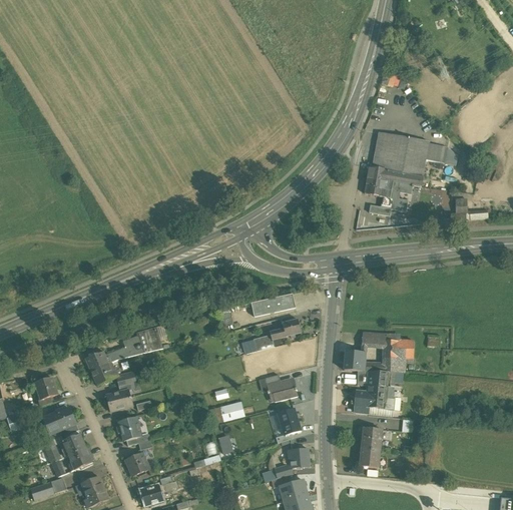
[(430,140),(380,131),(373,166),(388,169),(423,175),(423,174),(426,158),(429,142),(430,140)]
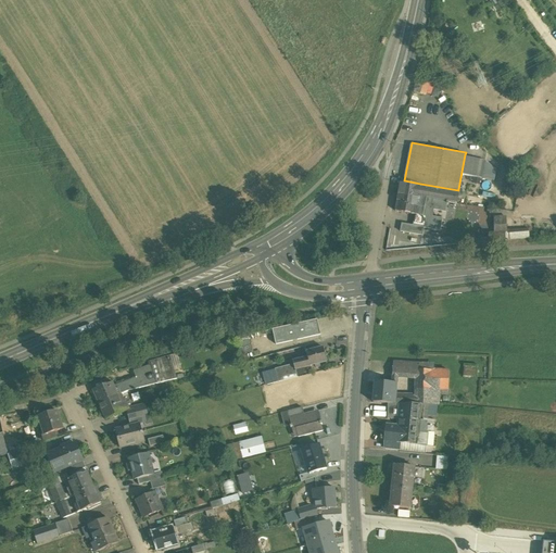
[(485,158),(465,154),(462,172),(482,176),(485,158)]
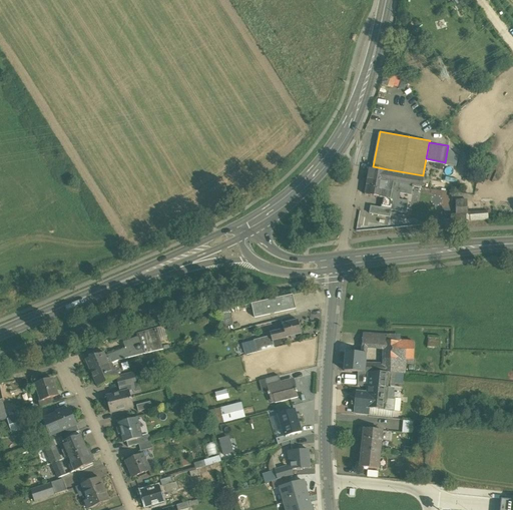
[(373,166),(369,166),(368,175),(377,177),(377,178),(385,179),(386,178),(388,169),(373,166)]
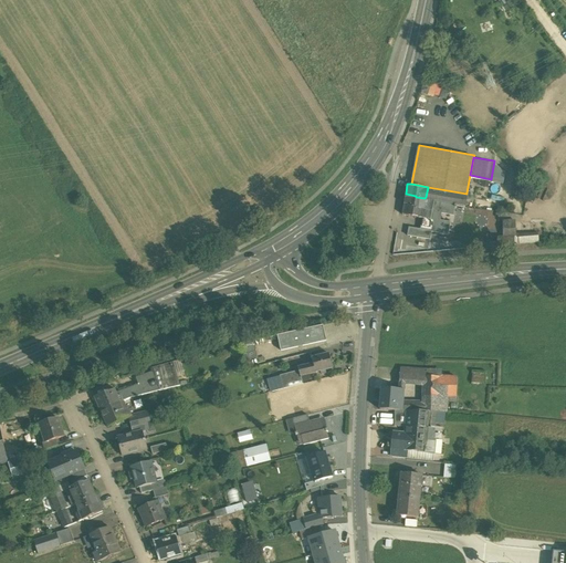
[(467,194),(428,187),(426,197),(425,198),(433,199),(457,204),(464,205),(468,193),(467,193),(467,194)]
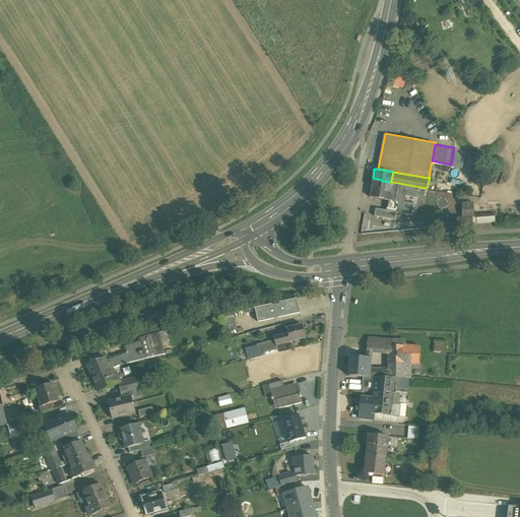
[(382,180),(373,178),(370,195),(387,198),(394,200),(398,183),(390,182),(382,181),(382,180)]
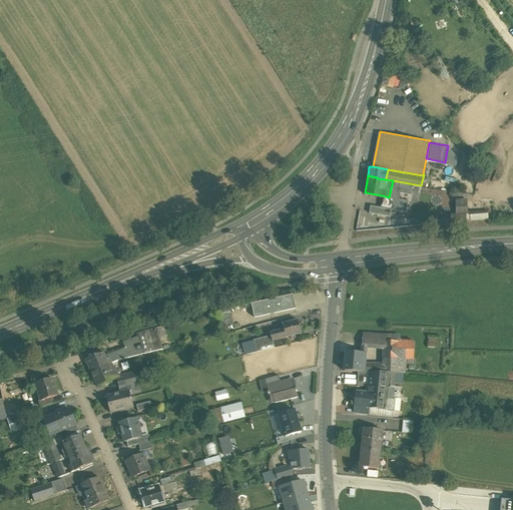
[(414,184),(393,180),(389,197),(394,198),(392,208),(406,211),(408,199),(399,197),(400,191),(411,193),(412,185),(413,185),(414,184)]
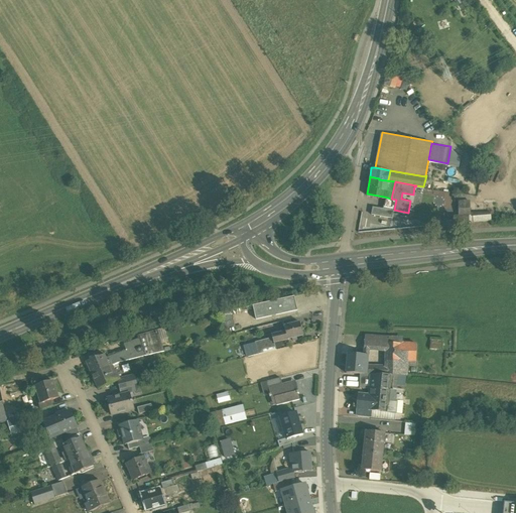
[(391,199),(384,197),(383,208),(382,208),(393,210),(394,210),(396,200),(391,199)]
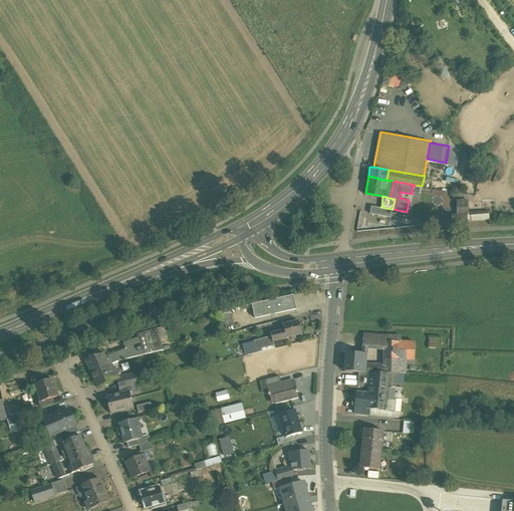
[(467,198),(456,199),(457,215),(468,214),(467,198)]
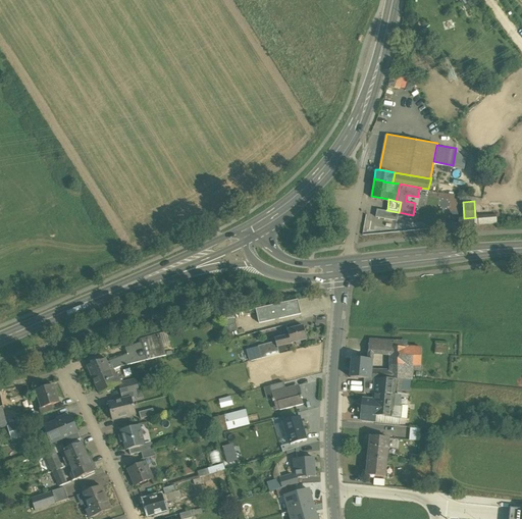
[(398,212),(386,210),(387,210),(376,207),(375,215),(396,219),(398,212)]
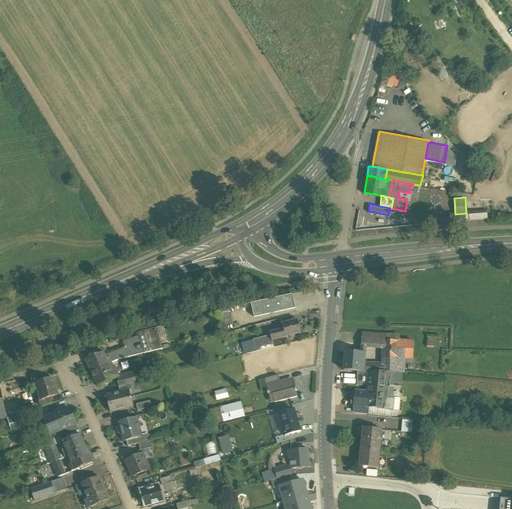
[(292,292),(250,301),(253,315),(295,305),(292,292)]
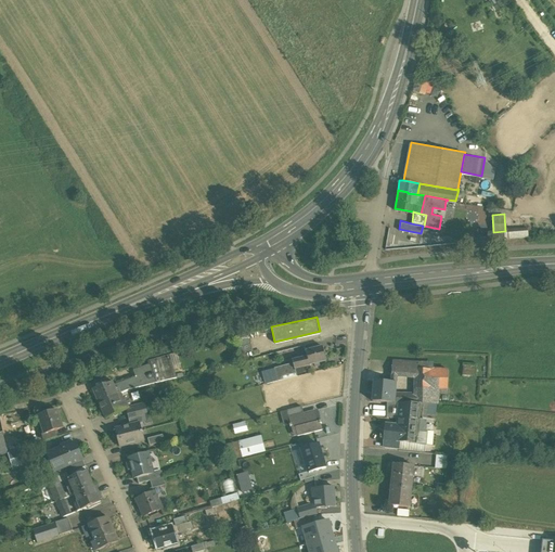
[(249,336),(237,338),(241,351),(253,348),(249,336)]
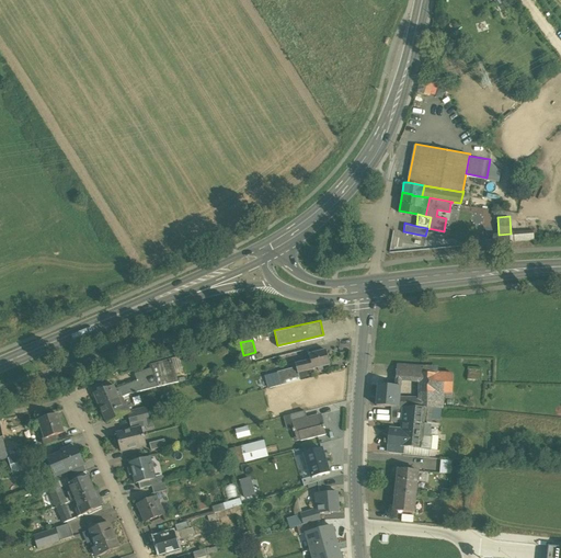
[(325,346),(309,352),(310,357),(312,367),(318,365),(319,368),(322,367),(322,365),(330,363),(325,346)]
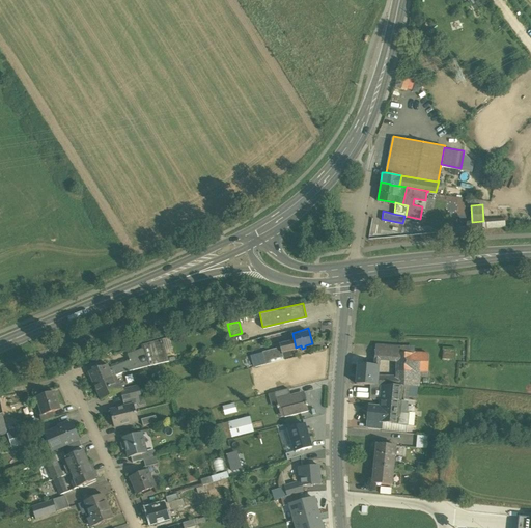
[(163,338),(141,344),(142,348),(144,354),(147,365),(167,360),(163,338)]
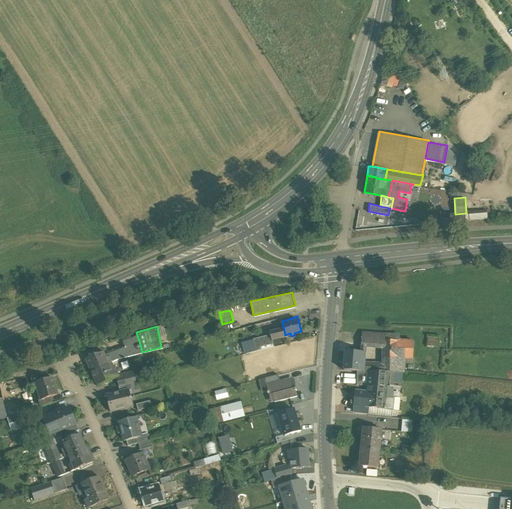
[(283,326),(269,330),(270,333),(272,338),(285,335),(283,326)]
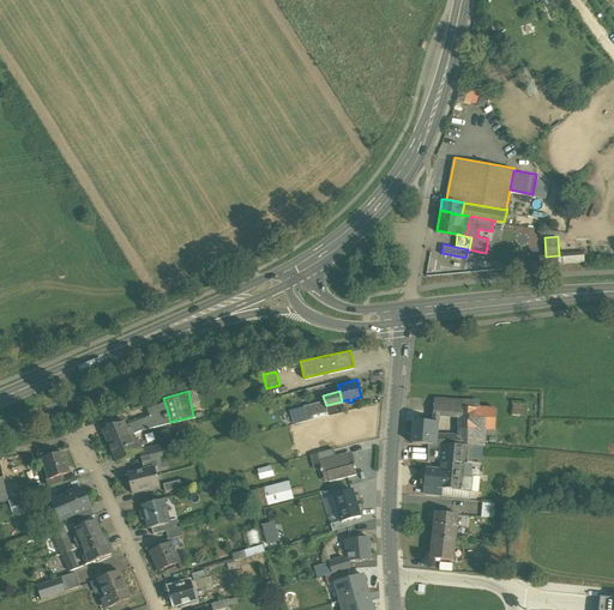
[(462,398),(434,396),(433,409),(440,410),(461,411),(461,405),(462,405),(462,398)]
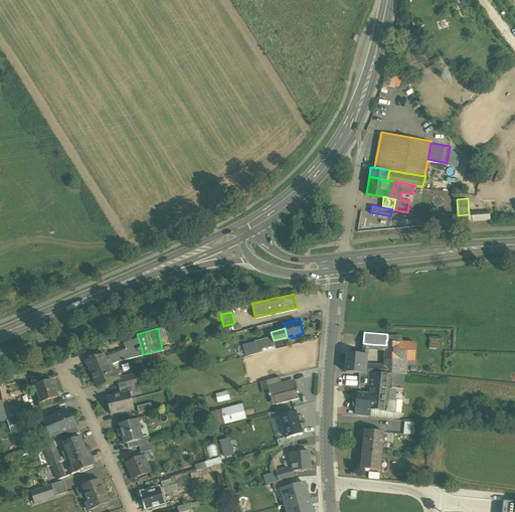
[(270,335),(254,339),(254,341),(255,341),(258,351),(276,347),(274,340),(272,335),(270,335)]
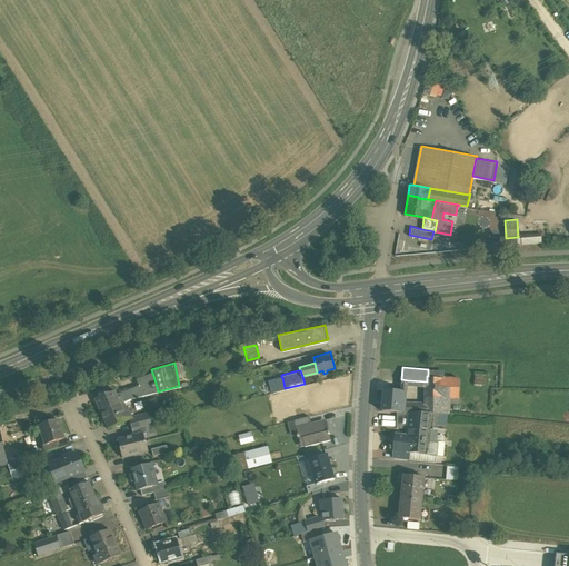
[(152,373),(137,378),(139,385),(141,384),(155,379),(152,373)]
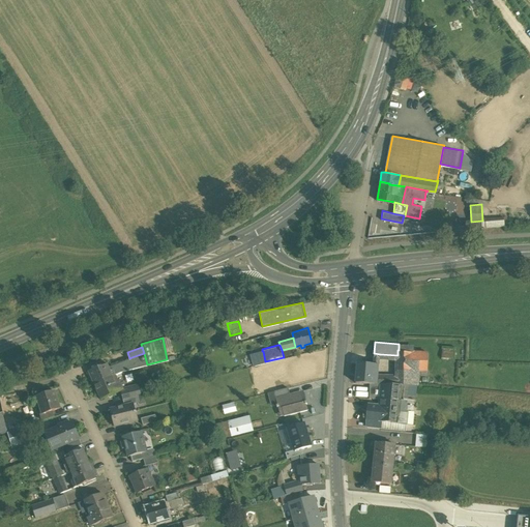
[(399,350),(398,350),(398,355),(398,375),(398,383),(402,383),(409,383),(418,383),(418,369),(419,351),(399,350)]
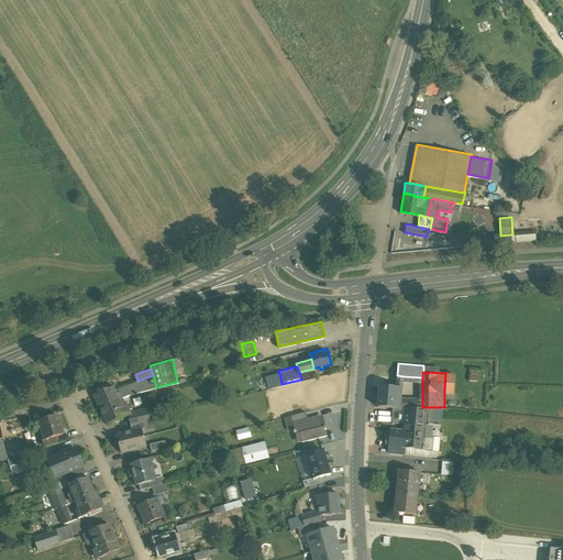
[(278,373),(267,376),(271,387),(282,384),(279,373),(278,373)]
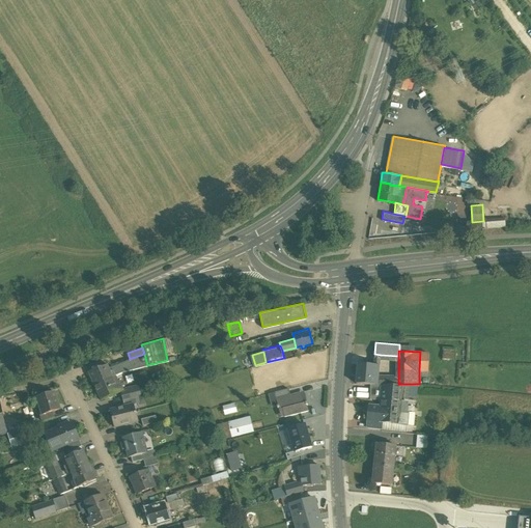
[(428,352),(420,352),(419,369),(427,369),(428,352)]
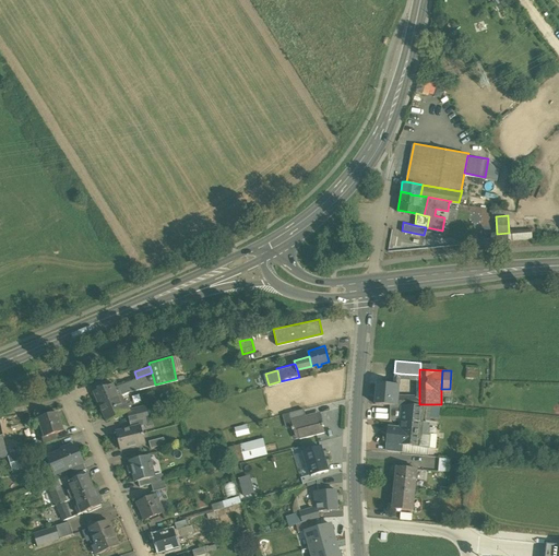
[(152,373),(139,377),(141,388),(155,385),(152,373)]
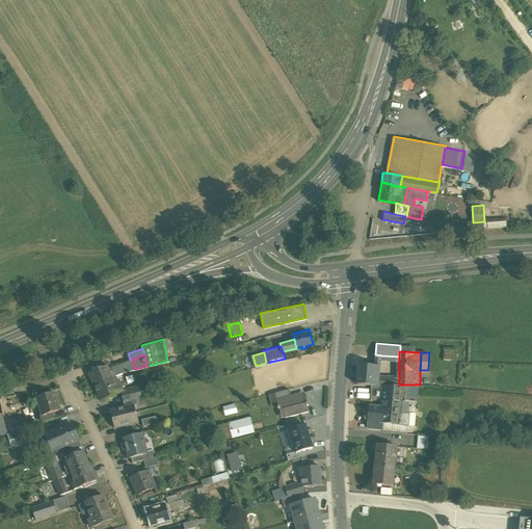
[(130,360),(109,368),(112,376),(115,375),(121,373),(134,369),(132,359),(130,360)]
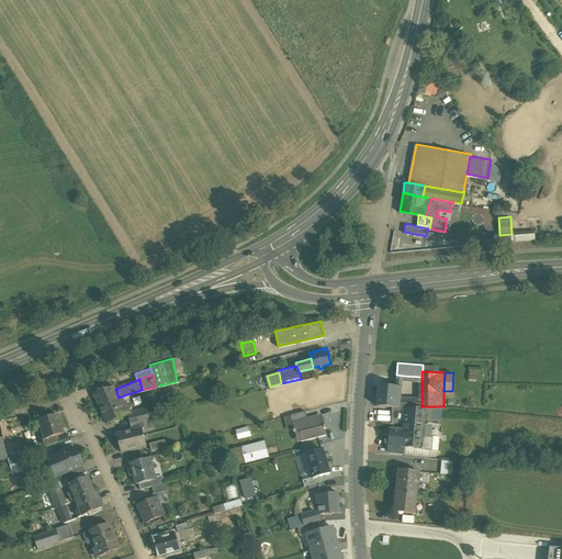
[(395,384),(379,383),(377,404),(392,405),(396,405),(397,398),(398,384),(395,384)]
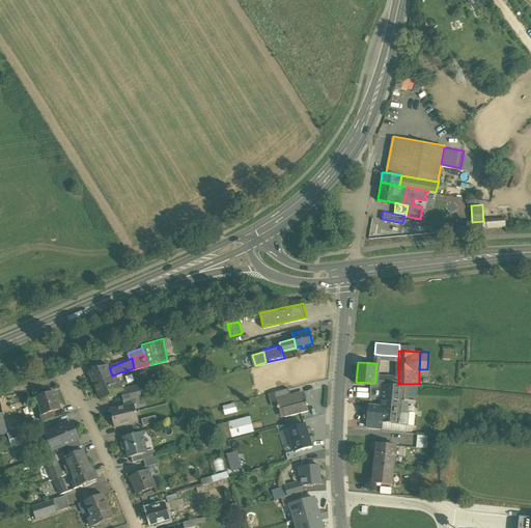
[(109,367),(107,363),(90,370),(94,383),(112,376),(109,367)]
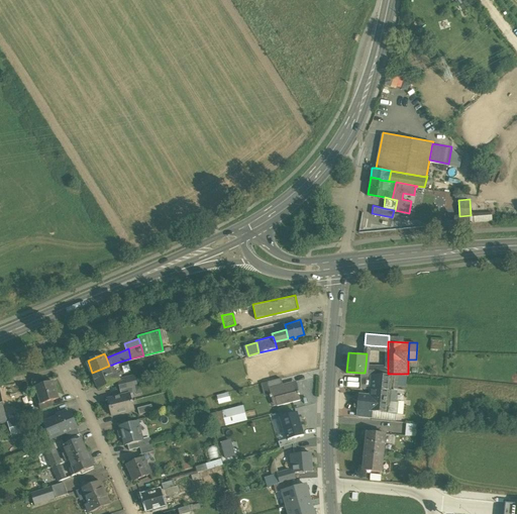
[(109,366),(92,373),(99,388),(115,381),(112,374),(115,373),(115,372),(112,365),(109,366)]
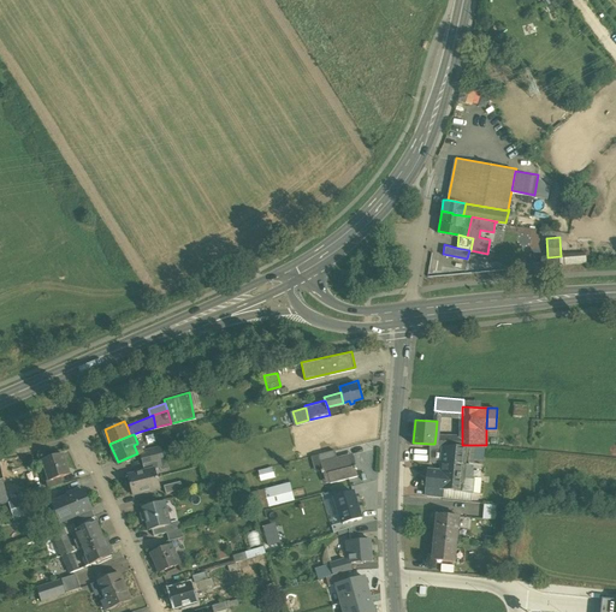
[(434,444),(430,444),(430,461),(443,462),(443,461),(444,444),(443,444),(434,444)]
